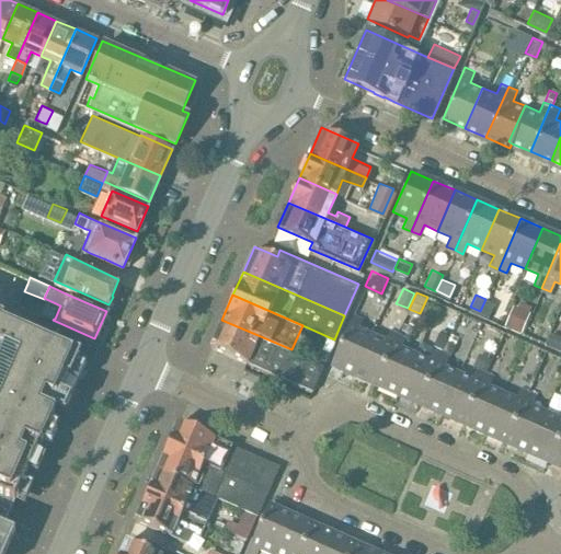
[(485,299),(480,311),(488,314),(493,302),(485,299)]
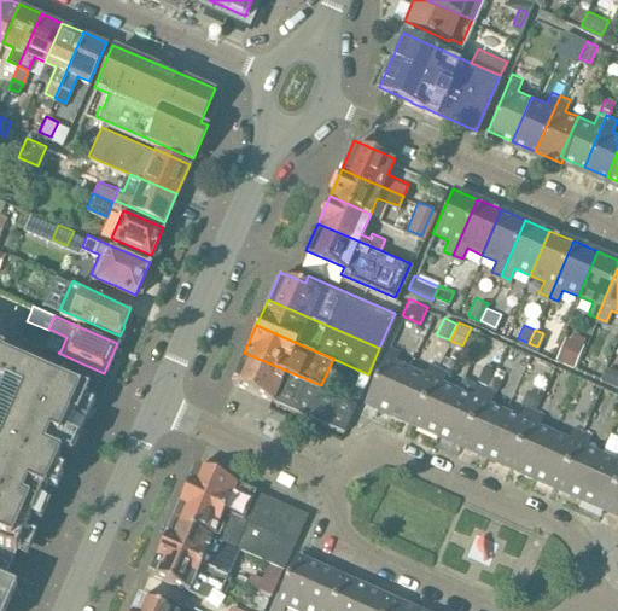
[(555,358),(573,365),(583,342),(566,333),(555,358)]
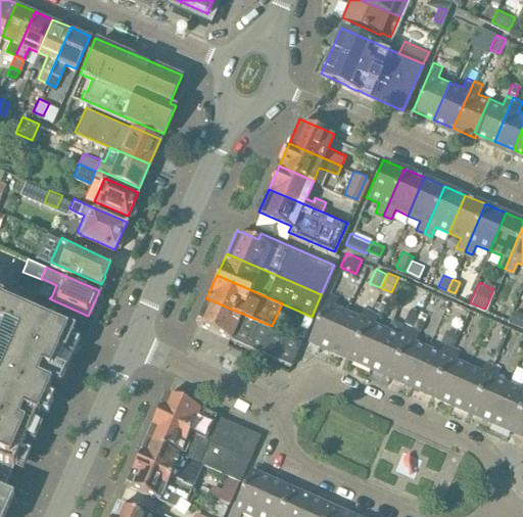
[(310,336),(330,345),(347,308),(334,302),(339,293),(330,289),(310,336)]
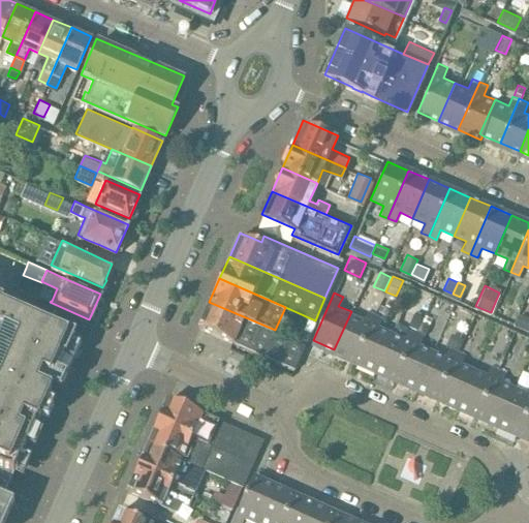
[(0,522),(3,522),(13,500),(2,495),(36,419),(37,420),(52,388),(51,387),(52,383),(61,387),(81,342),(72,339),(75,332),(0,298),(0,522)]
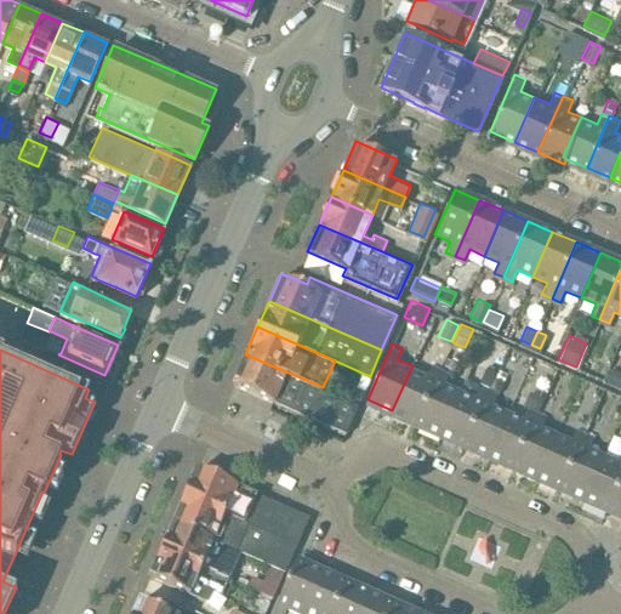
[(290,407),(346,431),(355,409),(358,403),(347,398),(336,393),(323,387),(245,354),(233,382),(273,399),(290,407)]
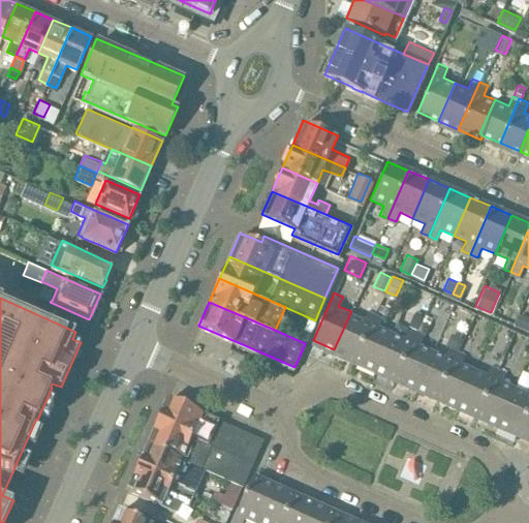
[(334,349),(354,359),(376,311),(368,308),(364,317),(351,311),(334,349)]
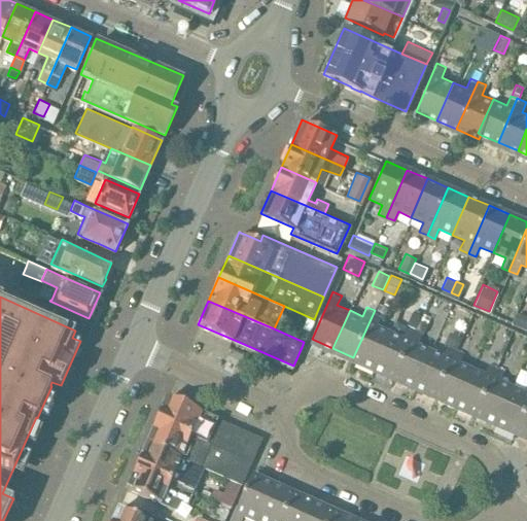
[(378,322),(382,313),(375,310),(353,357),(374,367),(390,328),(378,322)]
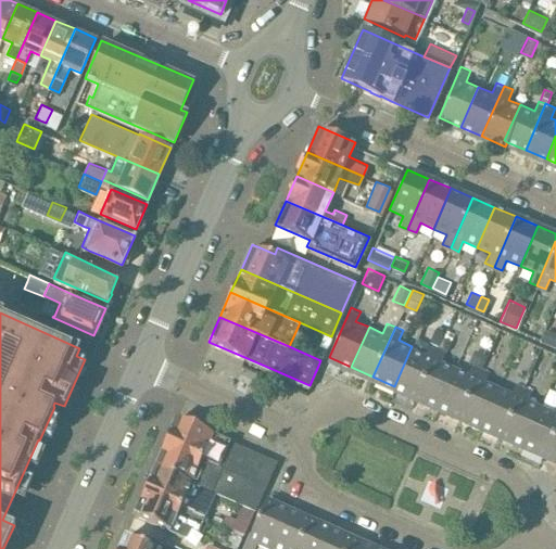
[(541,339),(555,344),(555,330),(546,327),(541,339)]
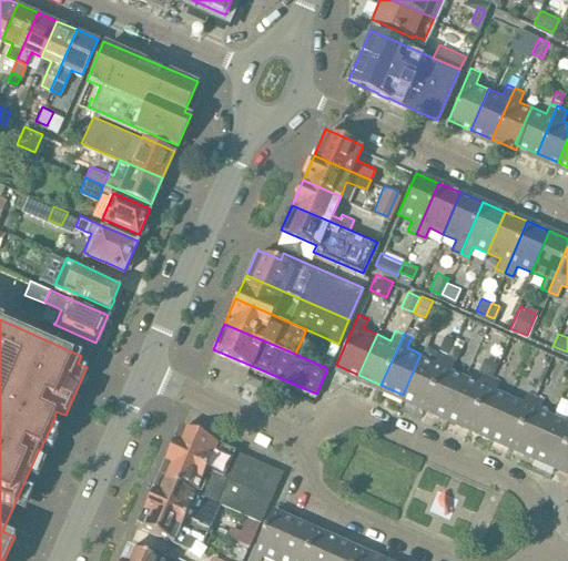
[(317,364),(327,368),(338,344),(331,340),(325,352),(323,350),(317,364)]
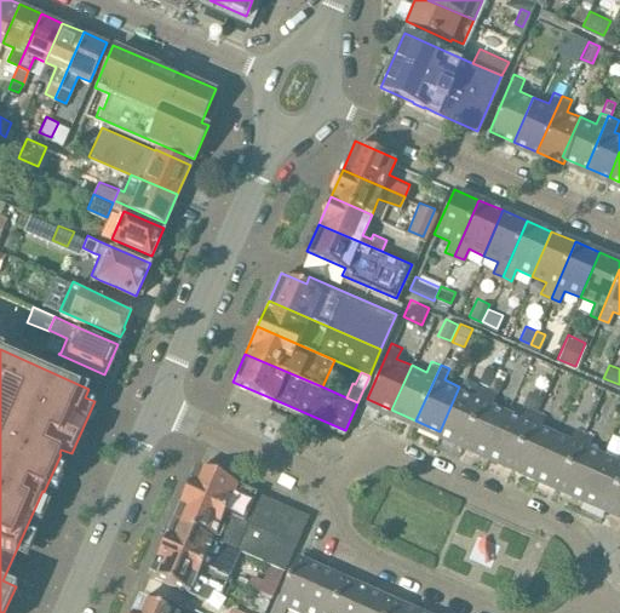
[(493,374),(488,384),(498,389),(503,379),(493,374)]
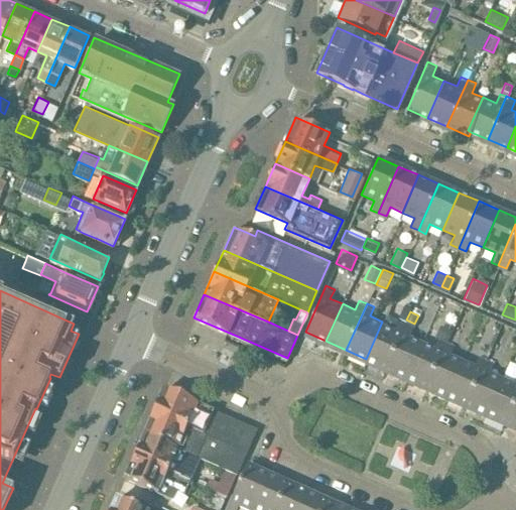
[(398,317),(394,327),(382,322),(366,359),(386,368),(406,322),(398,317)]
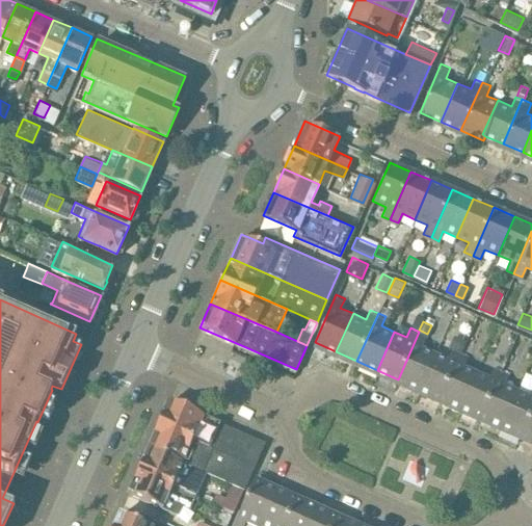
[(423,344),(427,335),(419,332),(398,379),(419,389),(435,350),(423,344)]
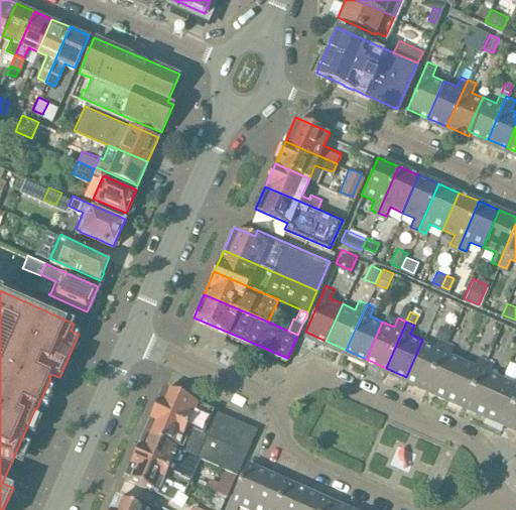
[(452,328),(440,323),(435,334),(446,339),(452,328)]
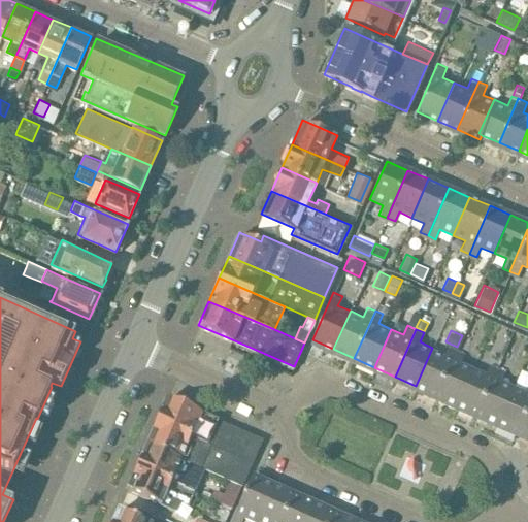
[(449,344),(444,353),(432,348),(416,386),(436,394),(457,347),(449,344)]
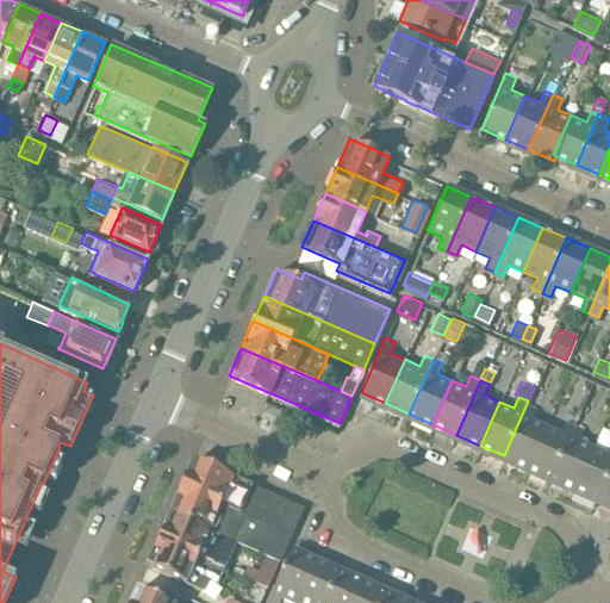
[(504,455),(527,466),(547,422),(531,416),(537,404),(528,401),(504,455)]
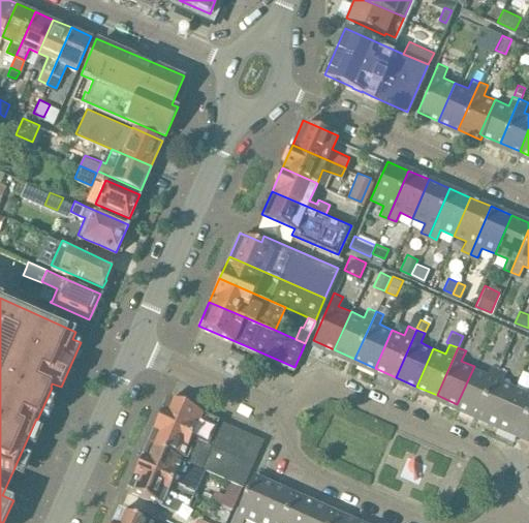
[(491,362),(487,372),(474,366),(457,404),(477,413),(499,366),(491,362)]
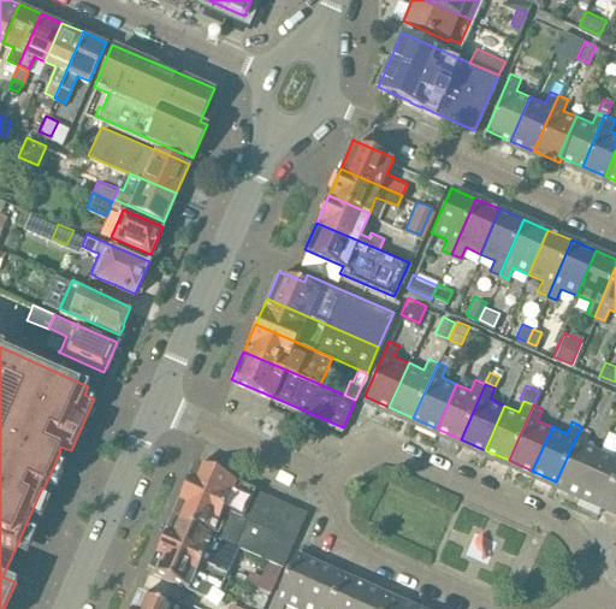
[(585,441),(590,430),(581,426),(556,482),(580,492),(600,448),(585,441)]
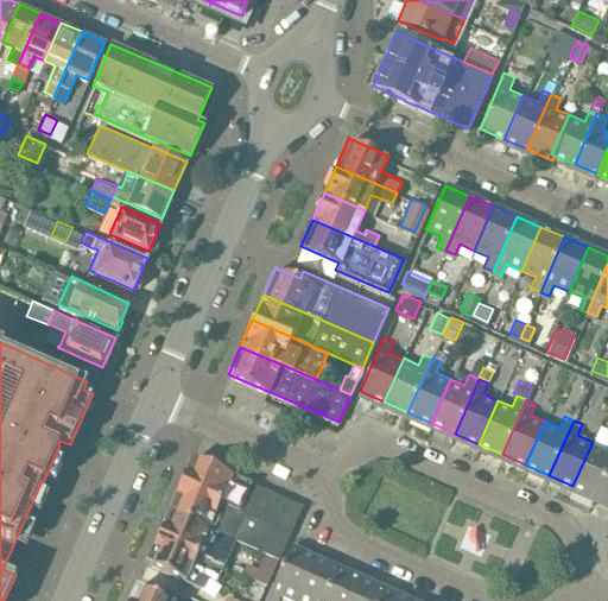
[(607,469),(607,442),(606,448),(593,442),(572,486),(596,497),(607,469)]
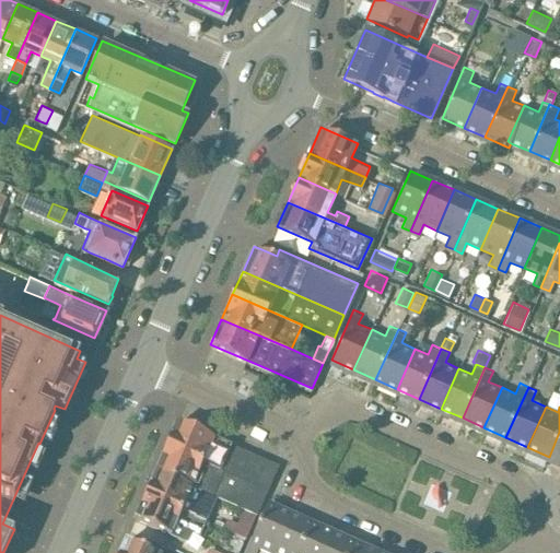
[(268,487),(279,463),(178,419),(167,443),(268,487)]
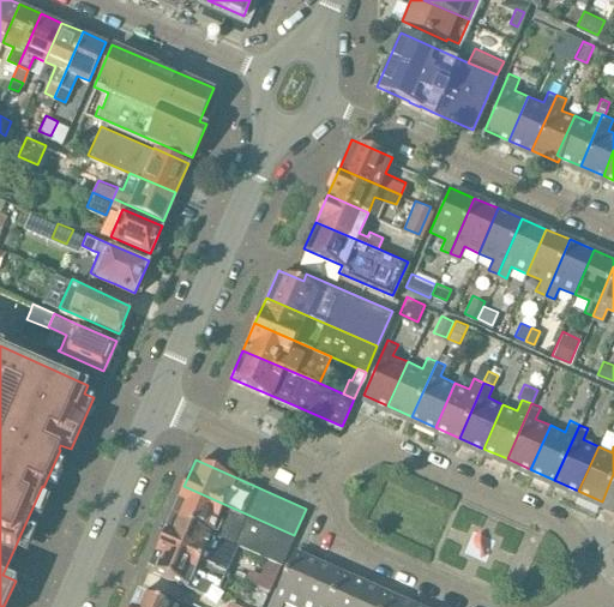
[(613,474),(602,502),(613,506),(613,474)]
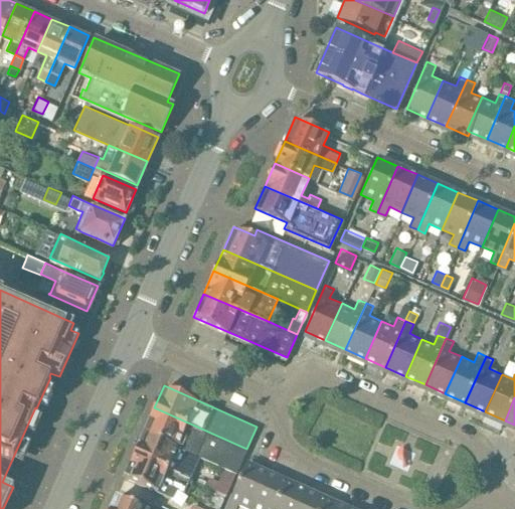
[(236,472),(246,449),(154,407),(144,431),(200,456),(224,466),(235,471),(236,472)]
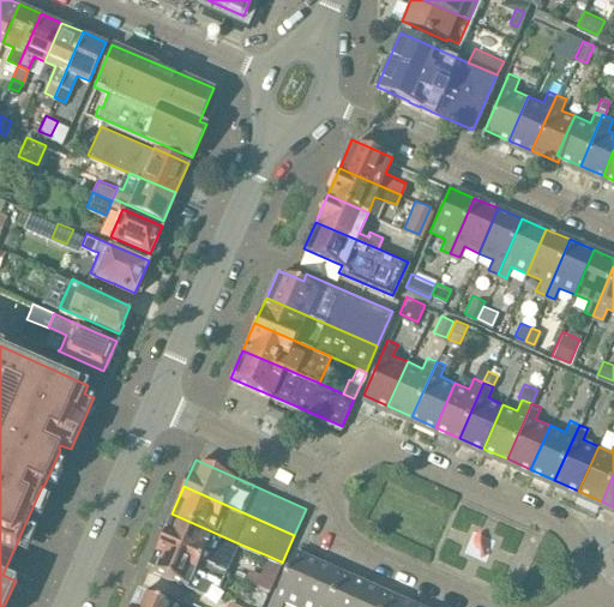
[(161,540),(227,569),(239,544),(172,514),(161,540)]
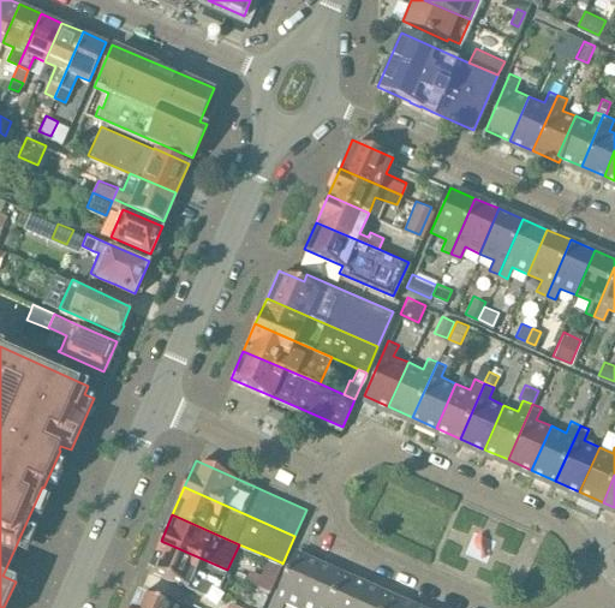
[(161,541),(149,568),(206,592),(212,580),(221,584),(227,570),(161,541)]
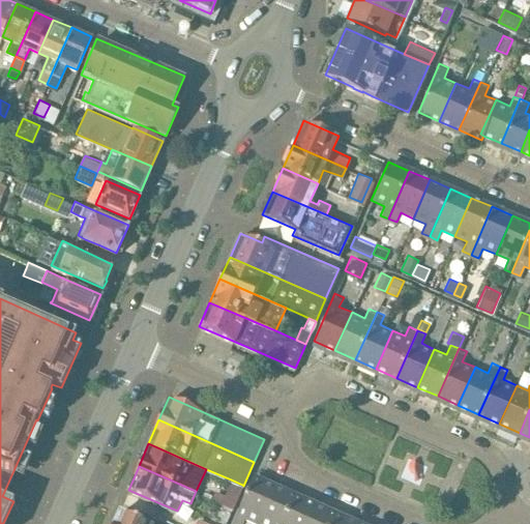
[(253,476),(231,523),(241,523),(244,519),(257,523),(274,486),(253,476)]
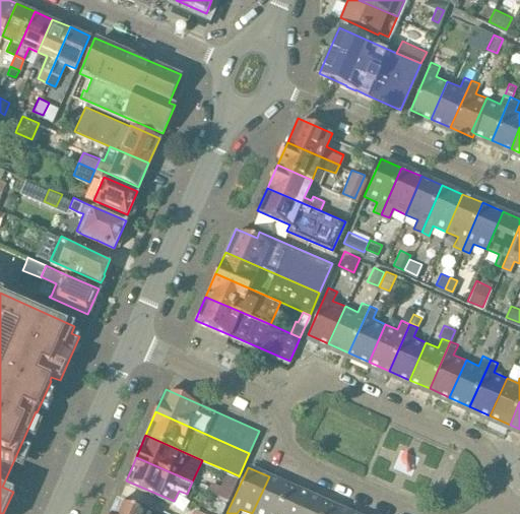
[(228,498),(238,475),(226,470),(216,493),(228,498)]
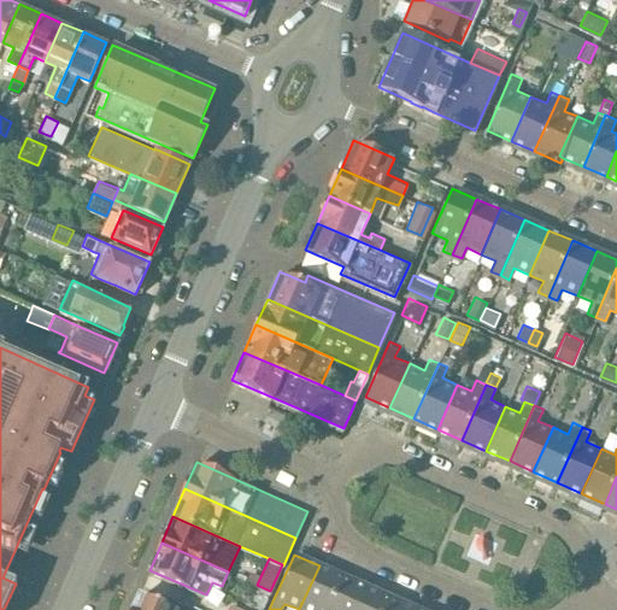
[(327,609),(342,576),(319,565),(299,609),(327,609)]
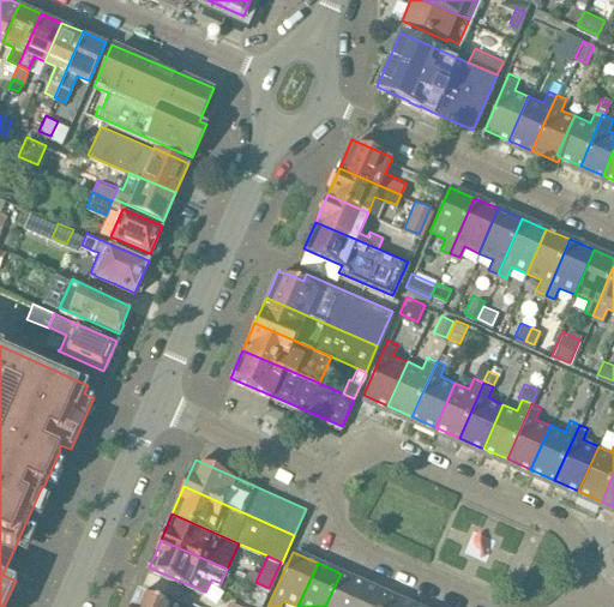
[(354,606),(365,584),(341,574),(325,606),(354,606)]
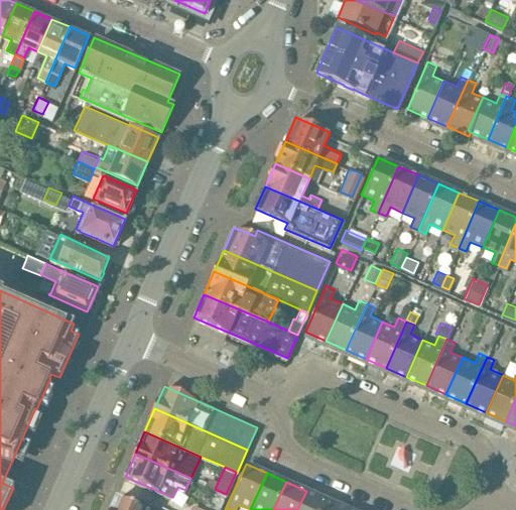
[(321,509),(327,500),(306,491),(297,509),(321,509)]
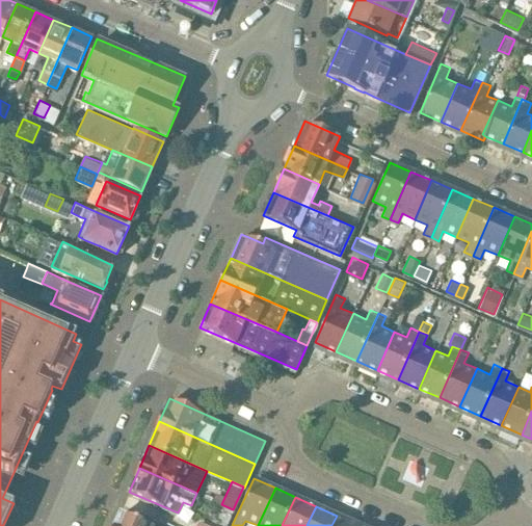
[(153,525),(136,519),(120,511),(112,525),(153,525)]
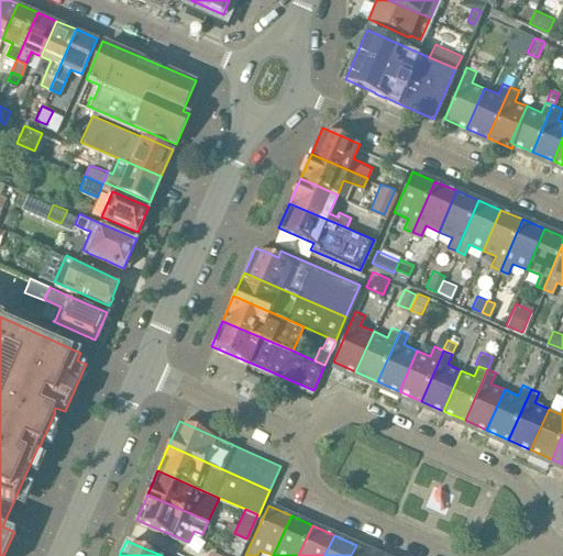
[(377,555),(378,554),(356,545),(351,555),(377,555)]
